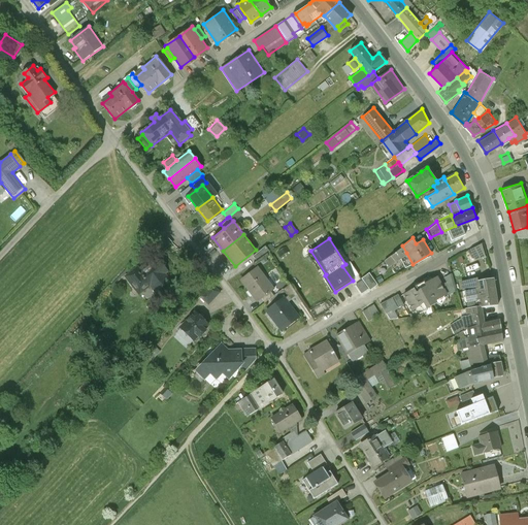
[(483,242),(466,251),(470,260),(475,257),(486,255),(483,242)]
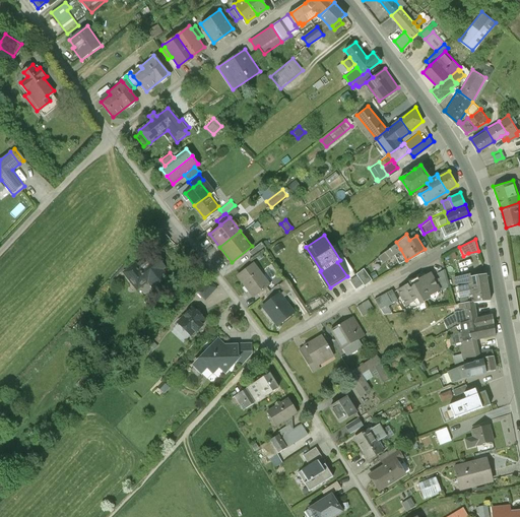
[(260,241),(250,249),(253,254),(264,246),(260,241)]
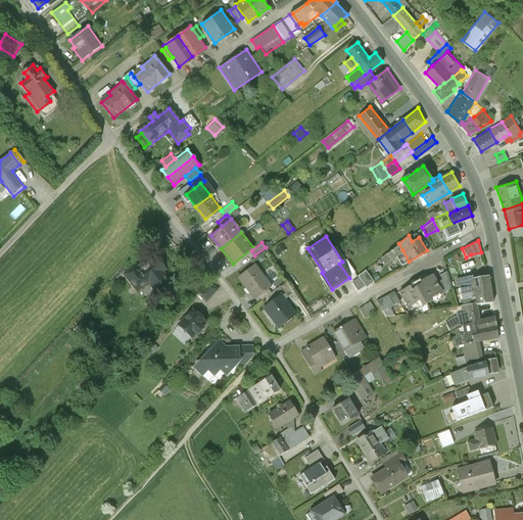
[(283,243),(275,249),(278,254),(287,248),(283,243)]
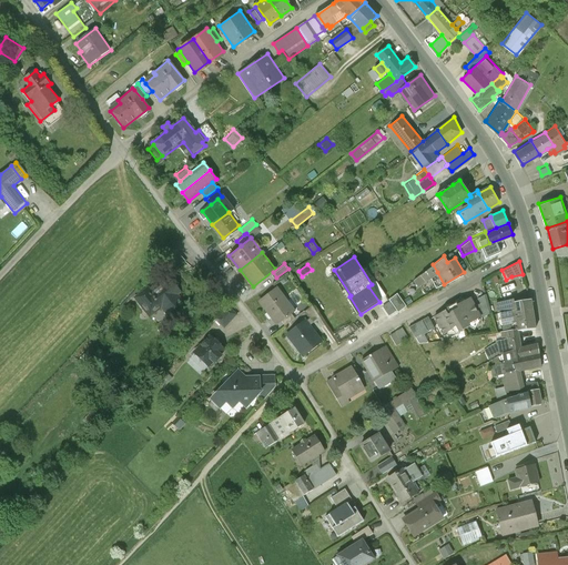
[(437,272),(433,264),(414,279),(418,285),(437,272)]
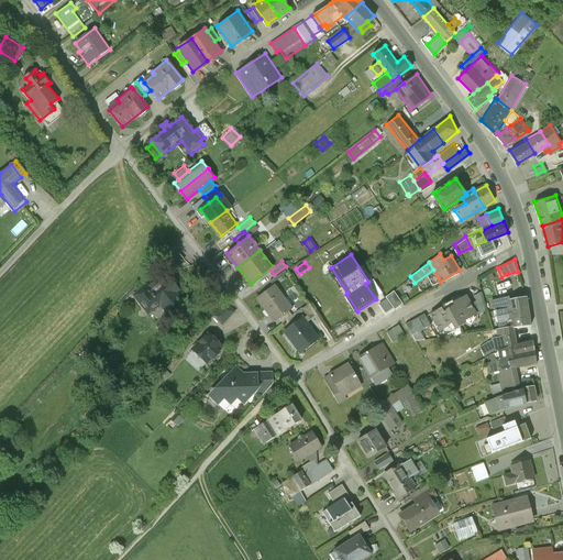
[(156,280),(134,296),(146,311),(158,302),(166,313),(180,300),(176,296),(178,294),(174,289),(178,285),(169,274),(158,283),(156,280)]
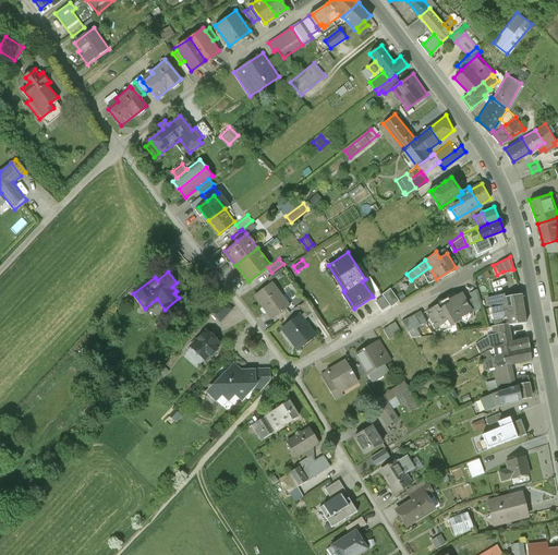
[(289,303),(271,280),(253,294),(262,305),(259,308),(263,312),(265,311),(270,317),(275,314),(286,305),(289,303)]
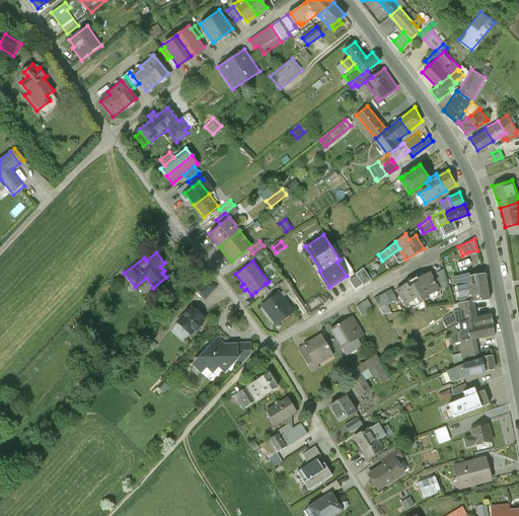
[(355,272),(356,273),(363,283),(371,278),(363,267),(355,272)]
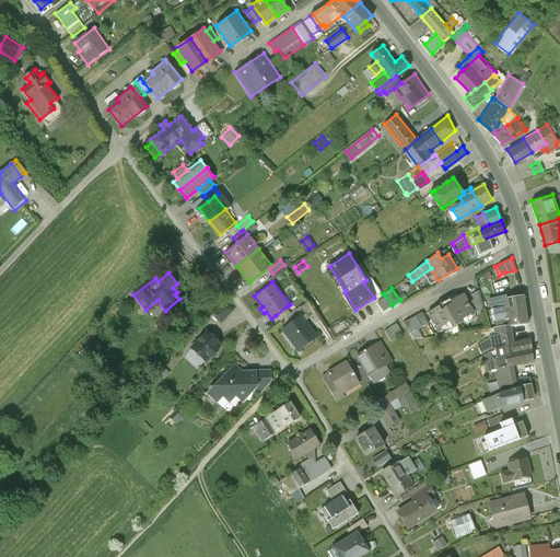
[(474,298),(468,300),(474,311),(483,305),(485,305),(479,289),(471,292),(474,298)]
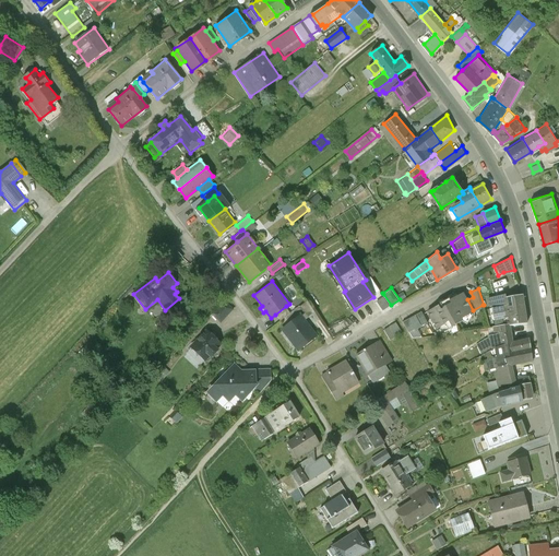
[(464,292),(452,298),(462,316),(473,310),(467,299),(464,292)]
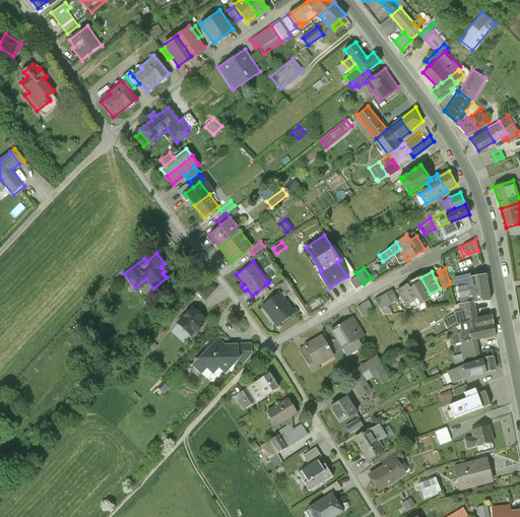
[(356,273),(350,277),(356,286),(363,282),(356,273)]
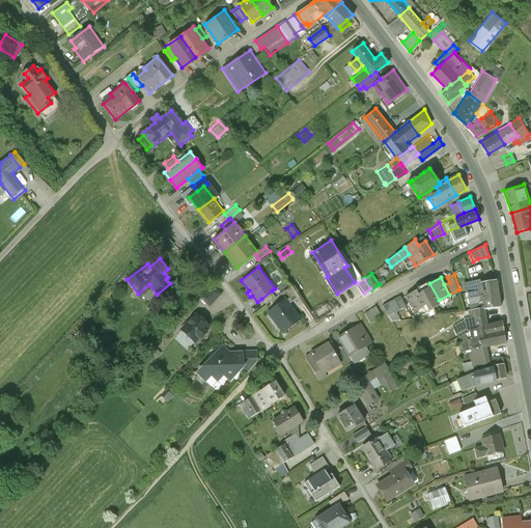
[(481,279),(466,281),(469,303),(471,303),(472,308),(484,306),(485,307),(500,305),(496,279),(486,281),(487,287),(483,288),(481,279)]
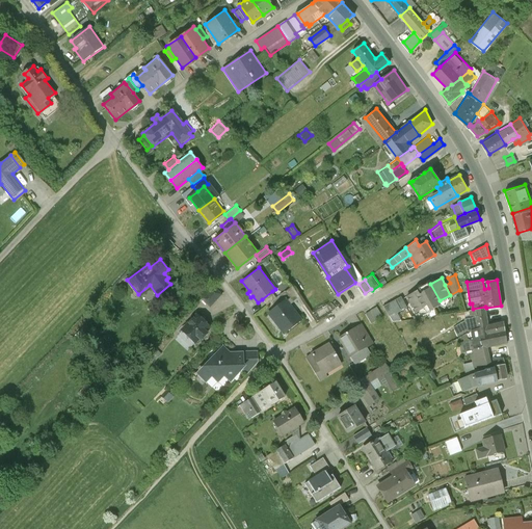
[(440,300),(430,284),(429,285),(428,283),(419,287),(420,289),(405,296),(414,312),(427,306),(429,310),(434,307),(439,305),(437,301),(440,300)]
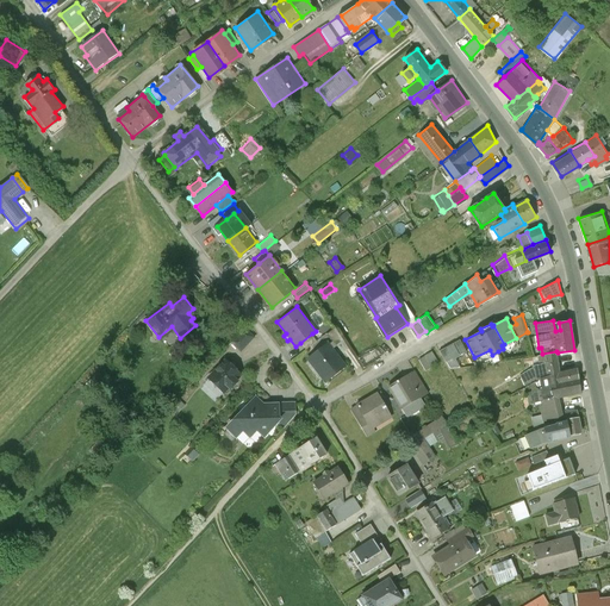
[(328,339),(332,345),(343,337),(335,325),(317,339),(312,342),(317,347),(328,339)]
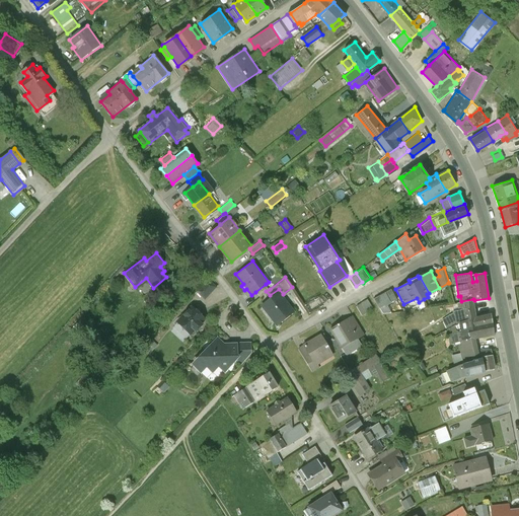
[(216,286),(208,278),(197,290),(205,298),(216,286)]
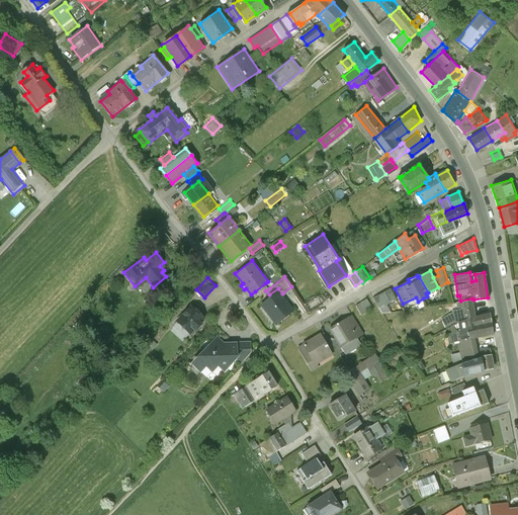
[(265,283),(255,291),(259,296),(265,290),(269,288),(265,283)]
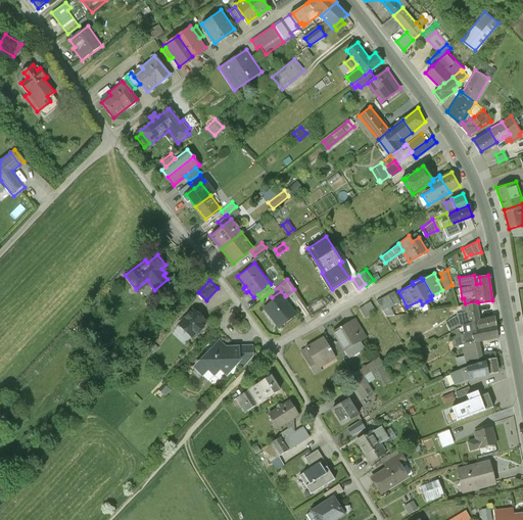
[(399,299),(394,290),(378,298),(383,308),(399,299)]
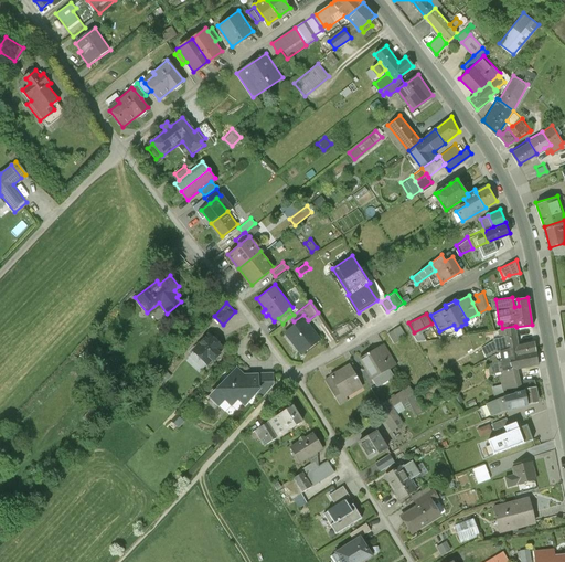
[(308,320),(304,315),(294,321),(283,330),(295,346),(296,346),(301,352),(321,338),(308,320)]
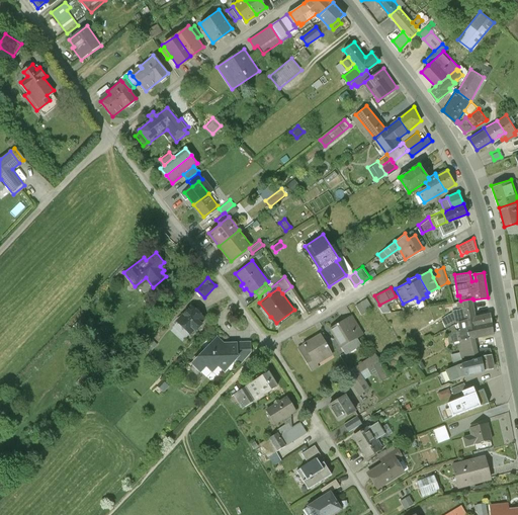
[(371,308),(366,297),(357,303),(362,313),(371,308)]
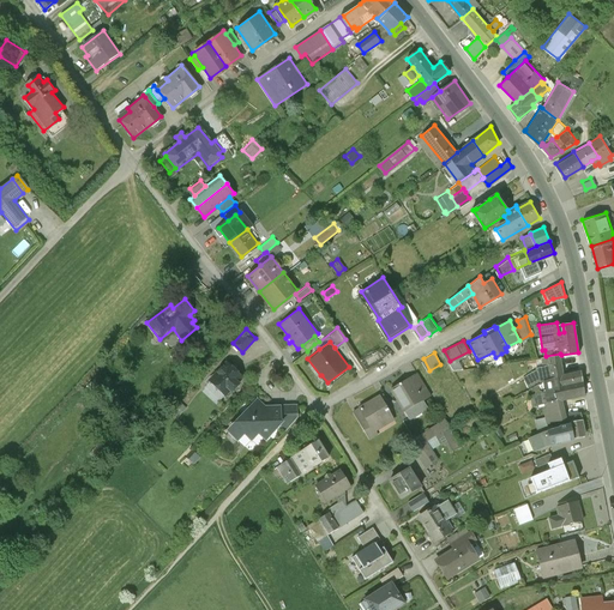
[(543,379),(563,373),(561,355),(560,354),(546,356),(543,357),(545,364),(536,367),(536,368),(540,380),(543,379)]
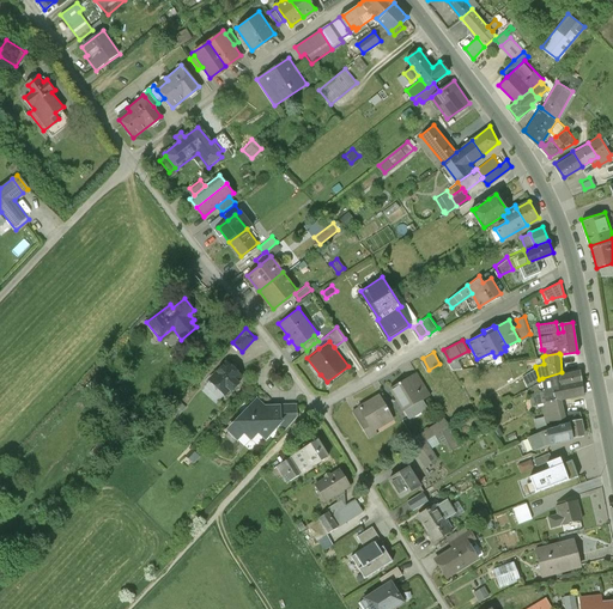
[(244,376),(228,360),(208,379),(224,395),(244,376)]
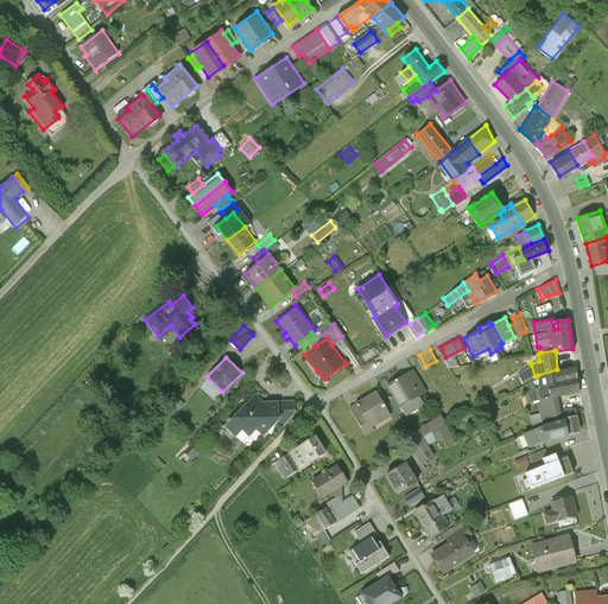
[(534,376),(531,364),(526,367),(519,372),(524,381),(534,376)]
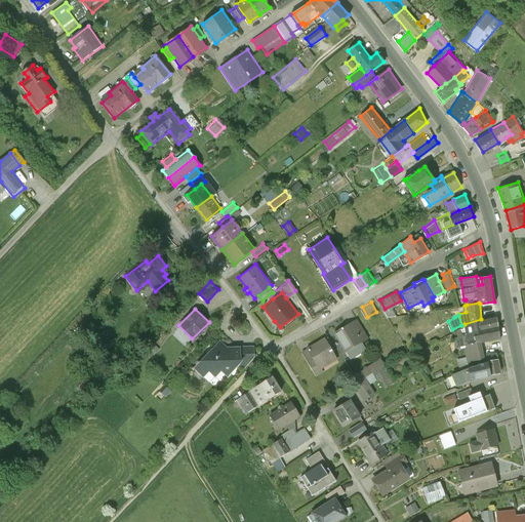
[(474,334),(486,332),(488,339),(500,337),(496,316),(481,319),(465,324),(467,332),(463,333),(457,335),(459,346),(465,347),(467,343),(474,334)]
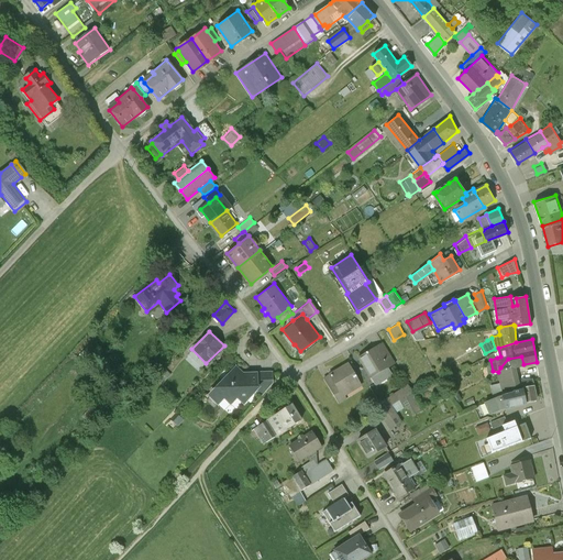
[(396,363),(383,343),(360,358),(373,377),(379,384),(393,375),(388,369),(396,363)]
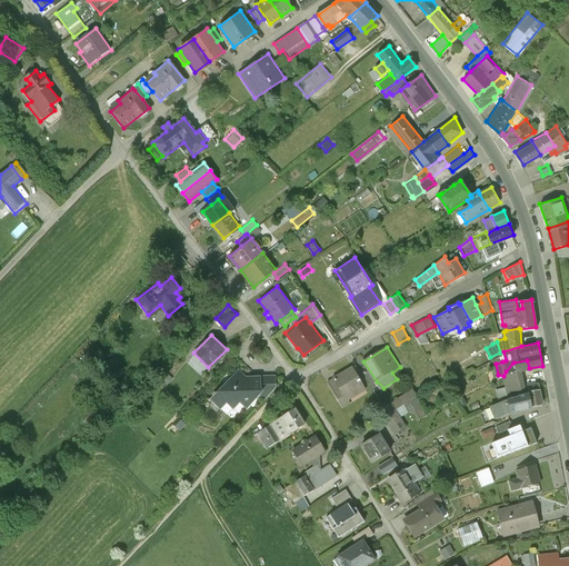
[(518,389),(526,387),(525,383),(521,369),(529,368),(527,360),(513,363),(506,371),(503,376),(506,385),(507,391),(518,389)]
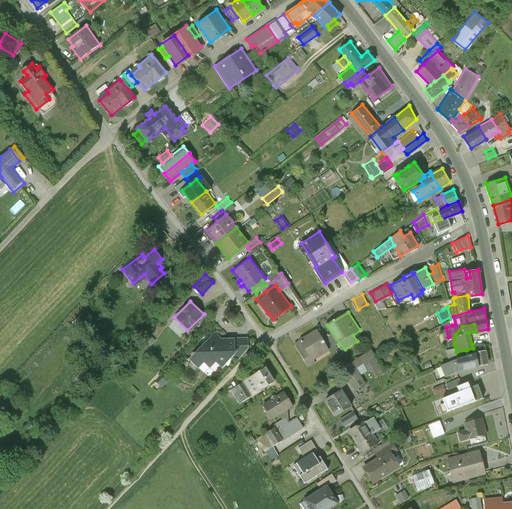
[(330,352),(317,330),(294,344),(308,366),(330,352)]
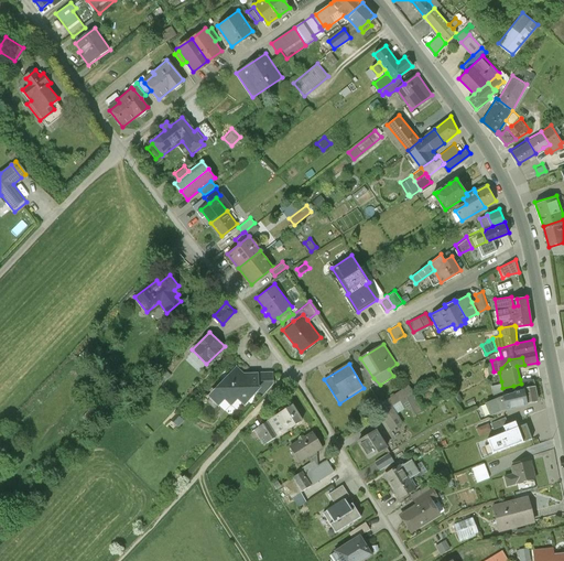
[(237,366),(210,394),(218,401),(225,396),(231,402),(238,396),(250,407),(274,383),(273,371),(242,371),(237,366)]
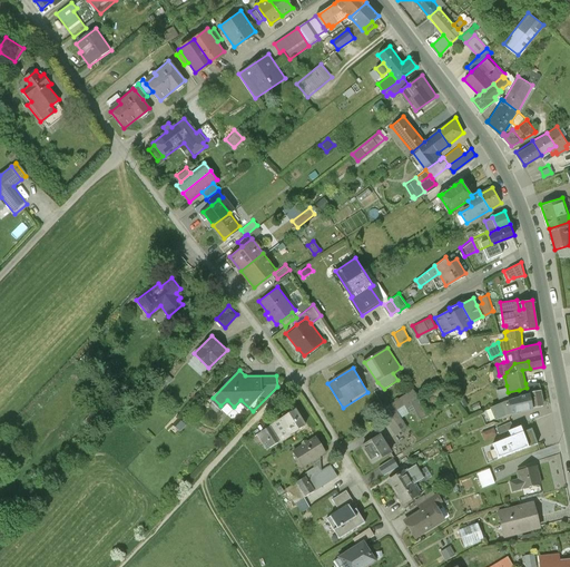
[(540,381),(528,383),(530,388),(530,391),(541,389),(540,381)]
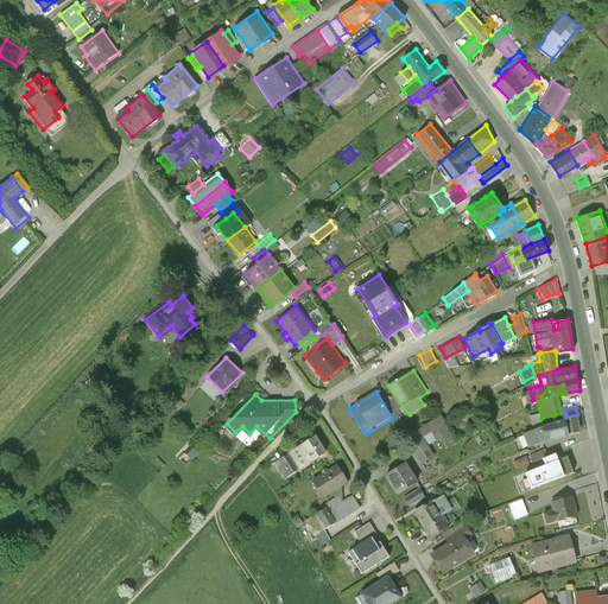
[(542,418),(540,411),(531,414),(533,427),(538,425),(542,425),(544,424),(543,420),(542,418)]
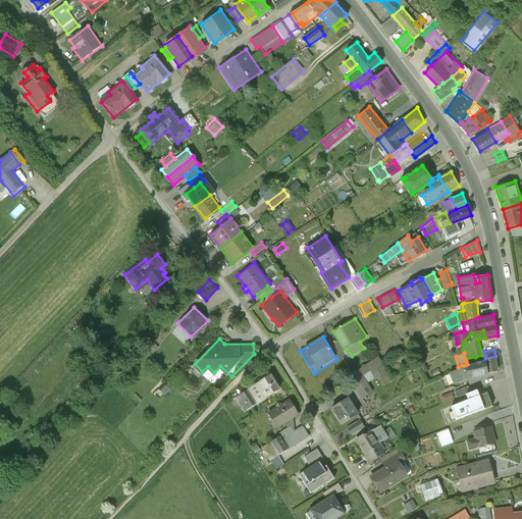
[(489,372),(488,370),(485,358),(485,355),(482,355),(475,357),(475,359),(466,361),(467,364),(465,365),(468,377),(489,372)]
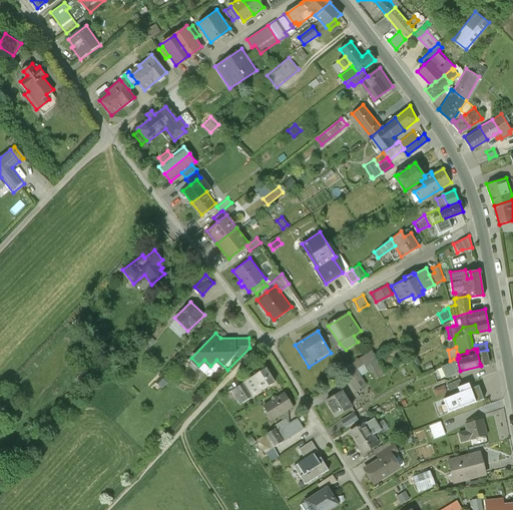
[(490,362),(487,350),(477,352),(480,364),(490,362)]
